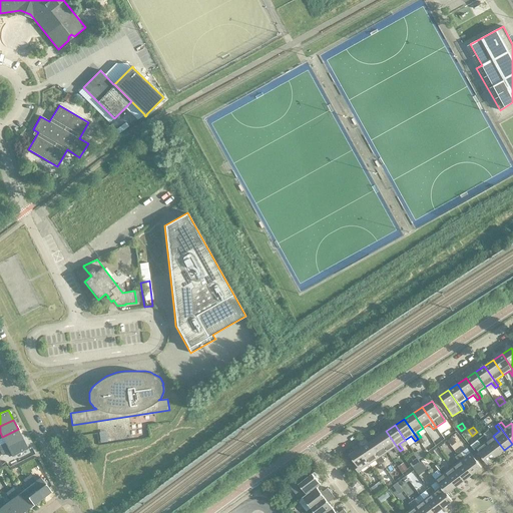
[(23,439),(18,429),(2,437),(3,437),(0,438),(0,450),(5,448),(7,447),(23,439)]
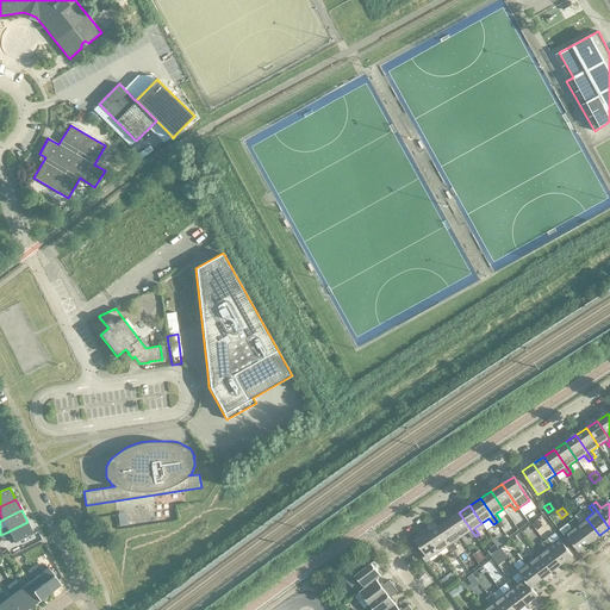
[(475,536),(459,512),(448,520),(460,537),(467,533),(472,539),(475,536)]
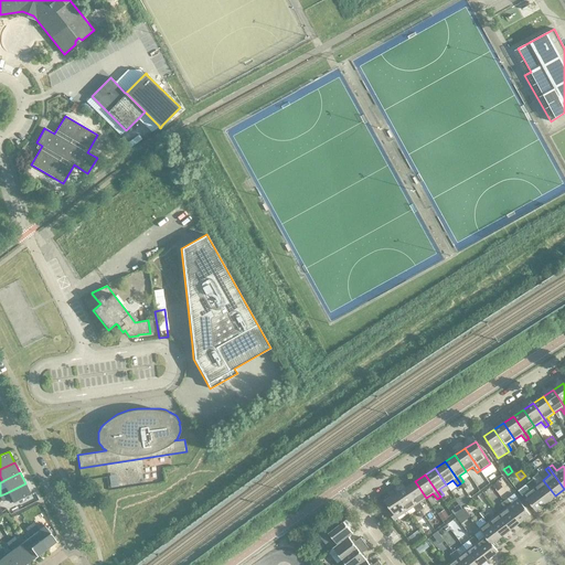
[(536,484),(533,479),(530,481),(545,503),(555,496),(543,480),(536,484)]
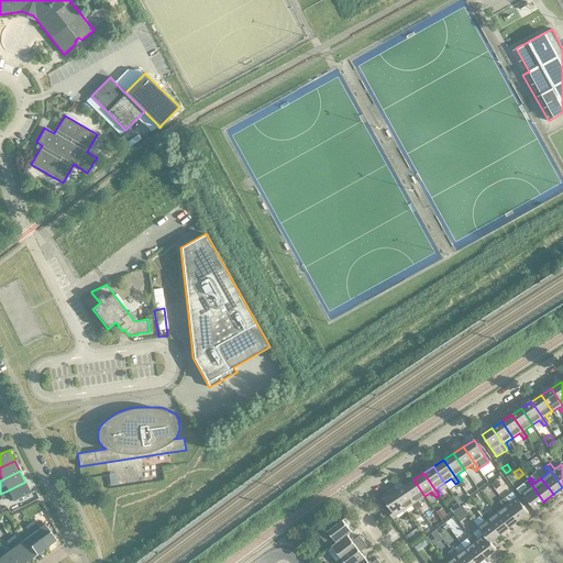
[(424,496),(414,479),(404,486),(419,508),(422,506),(418,500),(424,496)]
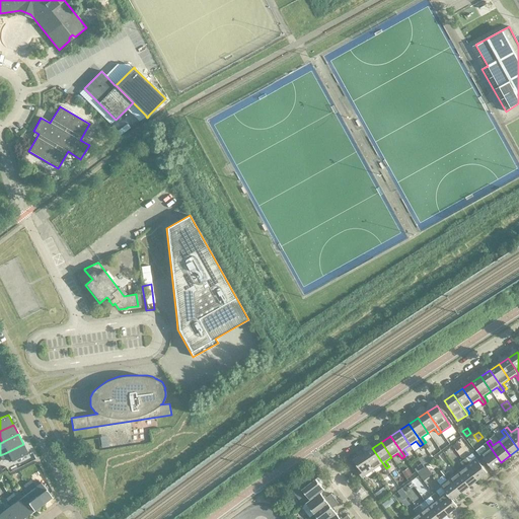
[(456,451),(461,447),(457,442),(452,445),(456,451)]
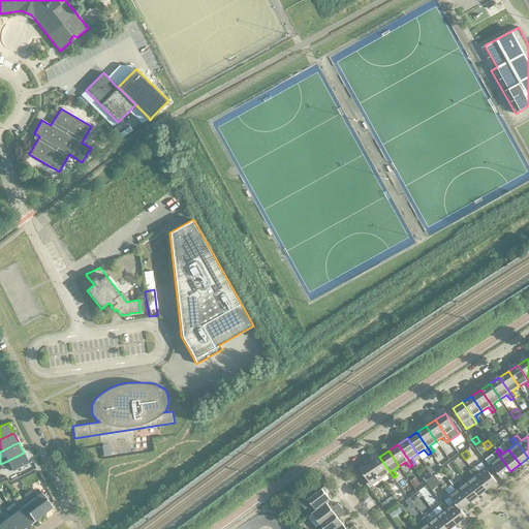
[(510,471),(496,450),(493,453),(497,458),(491,463),(501,477),(510,471)]
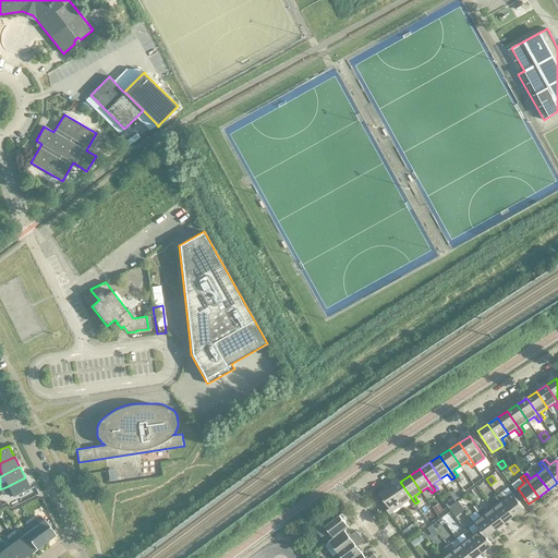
[(31,488),(25,477),(8,486),(13,497),(31,488)]
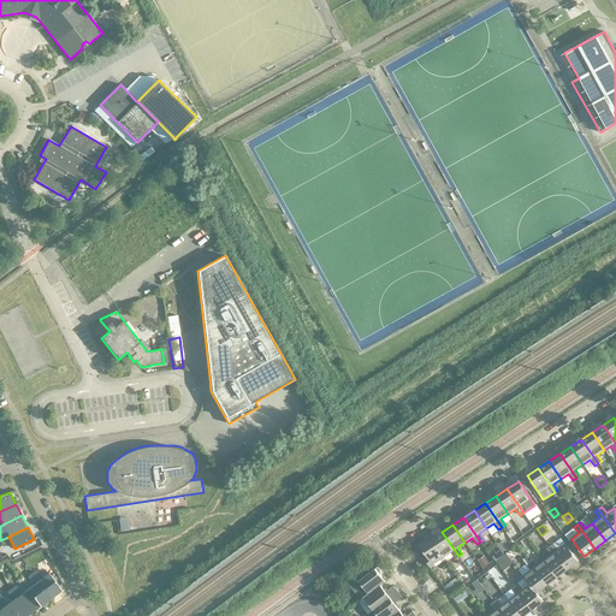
[(458,556),(442,532),(431,539),(443,557),(450,552),(455,558),(458,556)]
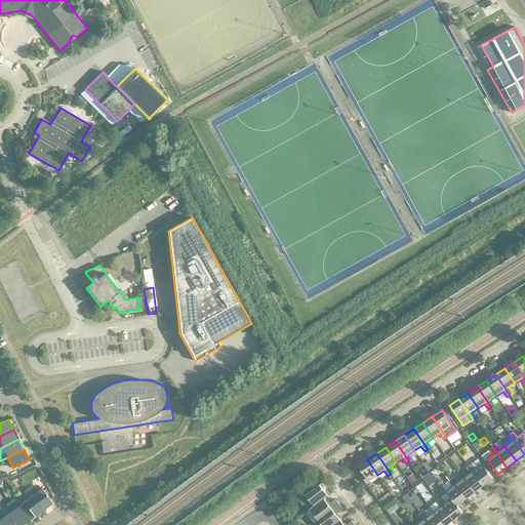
[(377,475),(367,459),(358,466),(364,476),(362,478),(365,483),(377,475)]
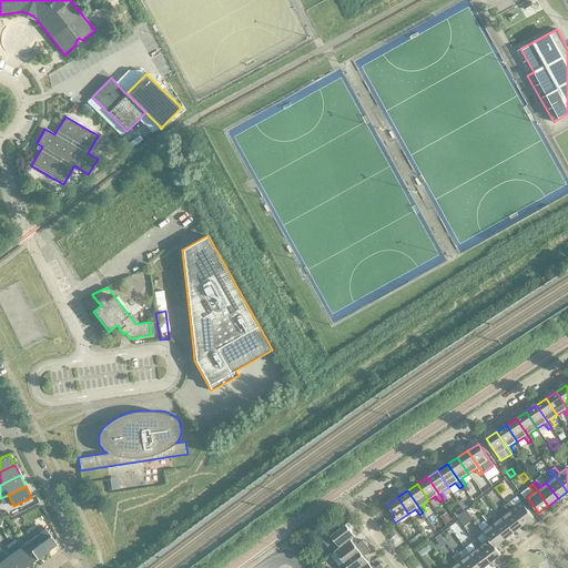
[(465,497),(459,501),(464,508),(469,505),(465,497)]
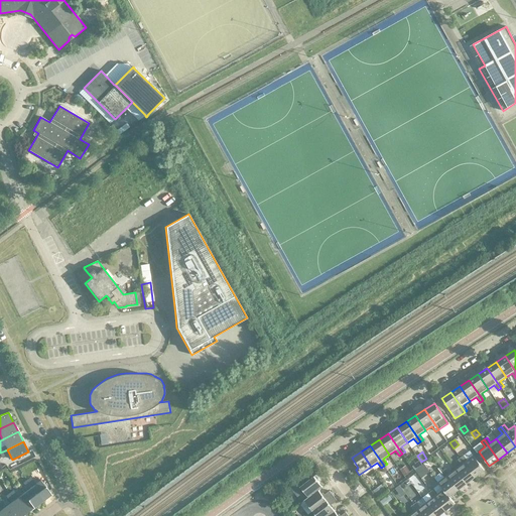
[(463,456),(461,458),(475,477),(484,470),(473,456),(467,461),(463,456)]
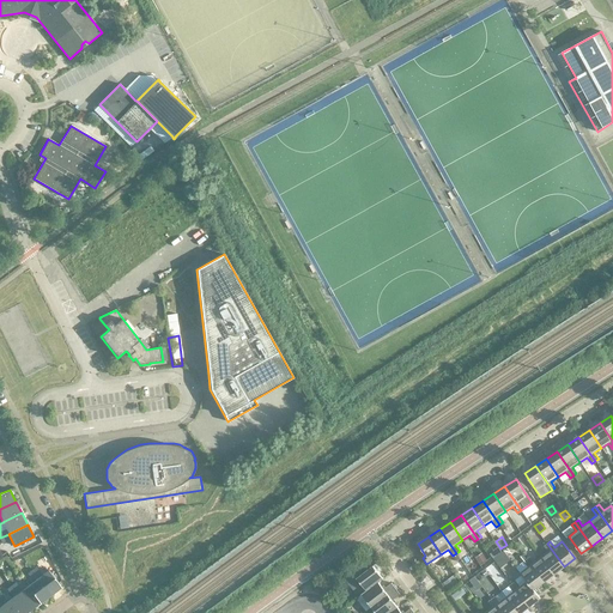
[(564,566),(547,544),(536,551),(541,557),(554,575),(564,566)]
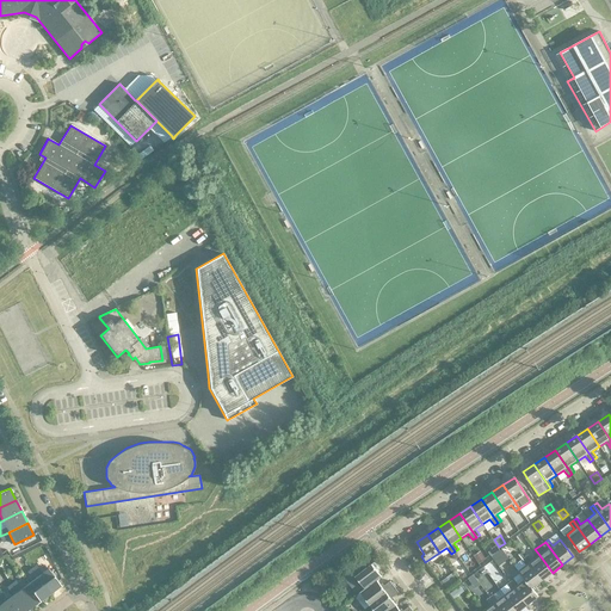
[(480,550),(474,555),(479,562),(485,557),(480,550)]
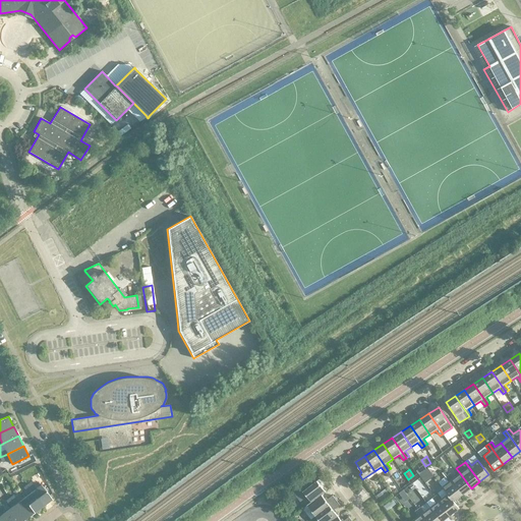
[(450,473),(447,475),(462,495),(471,488),(460,473),(454,478),(450,473)]
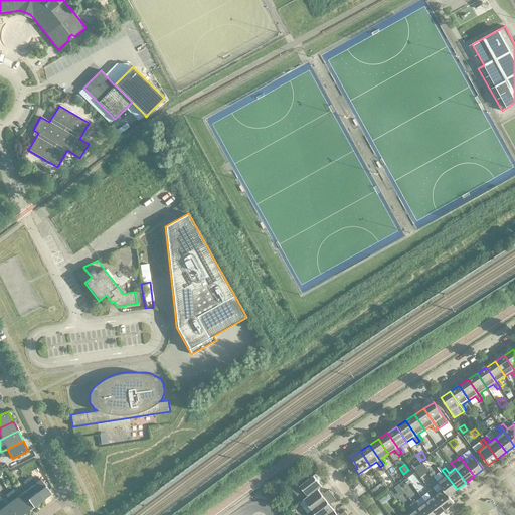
[(457,489),(442,470),(440,472),(443,477),(437,482),(443,489),(448,496),(457,489)]
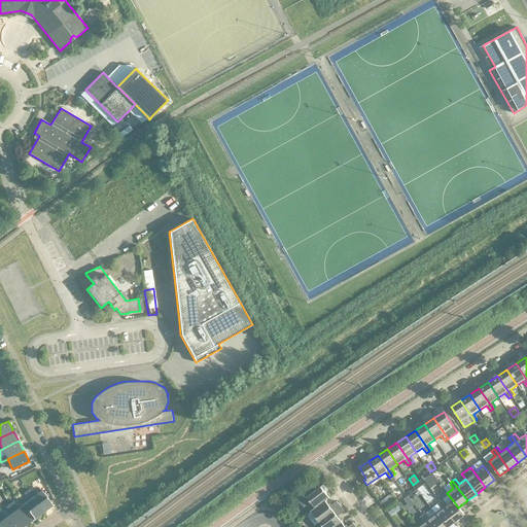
[(322,485),(314,491),(310,486),(300,494),(304,499),(302,500),(310,512),(311,511),(315,507),(325,500),(329,497),(324,491),(326,490),(322,485)]
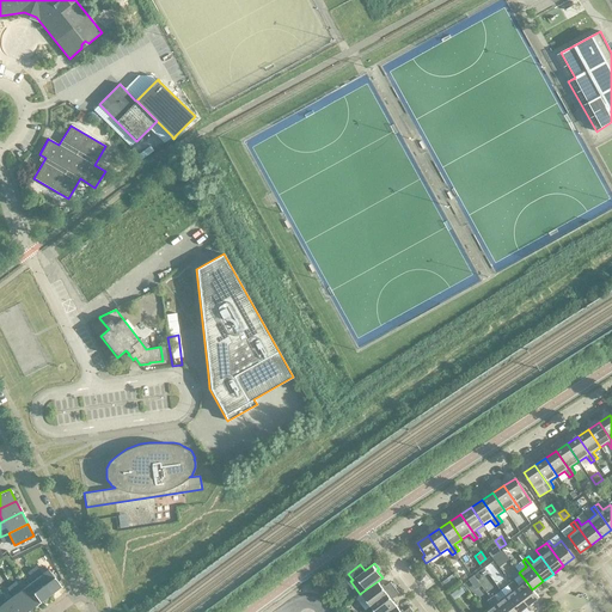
[(36,575),(31,569),(28,573),(34,581),(28,586),(40,601),(50,594),(38,577),(36,575)]
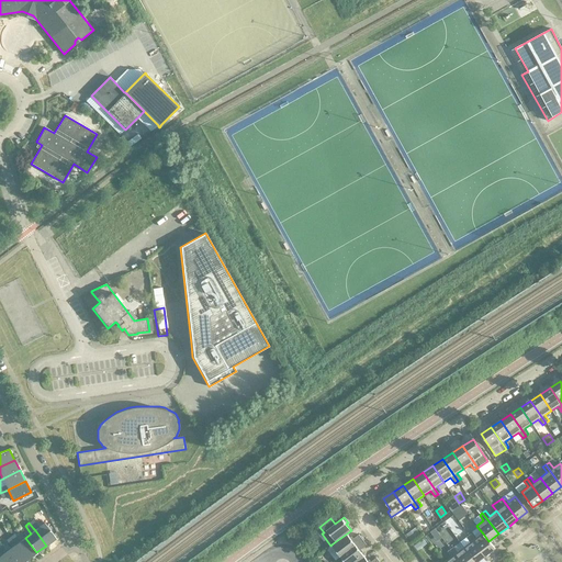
[(44,523),(35,530),(46,546),(56,538),(44,523)]
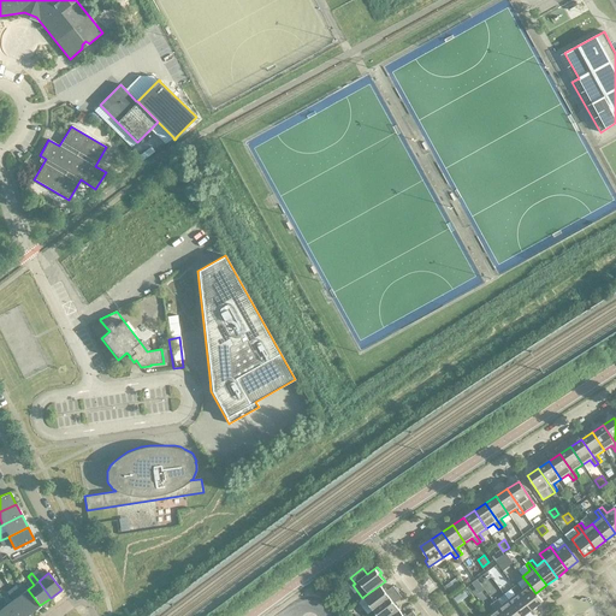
[(456,579),(445,586),(450,593),(461,586),(456,579)]
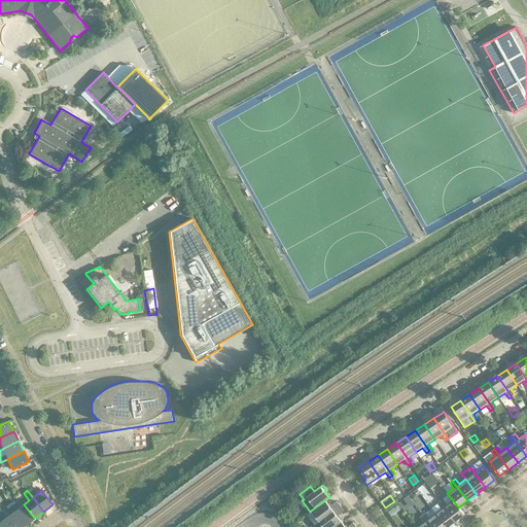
[(447,504),(443,499),(440,501),(455,522),(464,515),(458,507),(453,500),(447,504)]
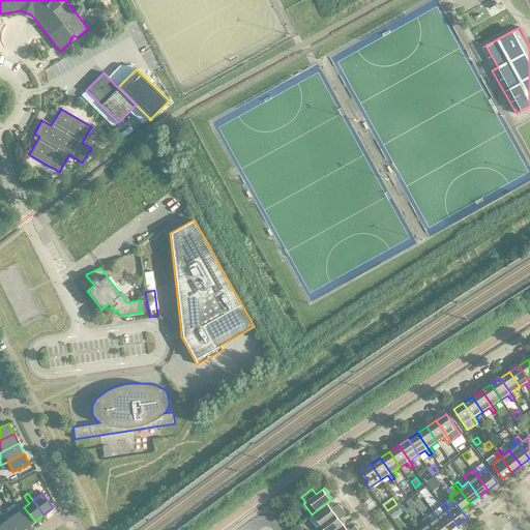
[(317,510),(313,513),(321,525),(342,508),(339,504),(331,509),(327,503),(317,510)]
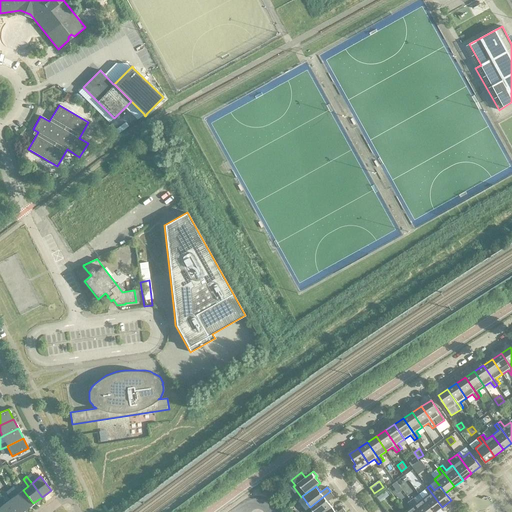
[(13,487),(9,489),(13,494),(14,496),(25,510),(33,503),(23,490),(18,493),(13,487)]
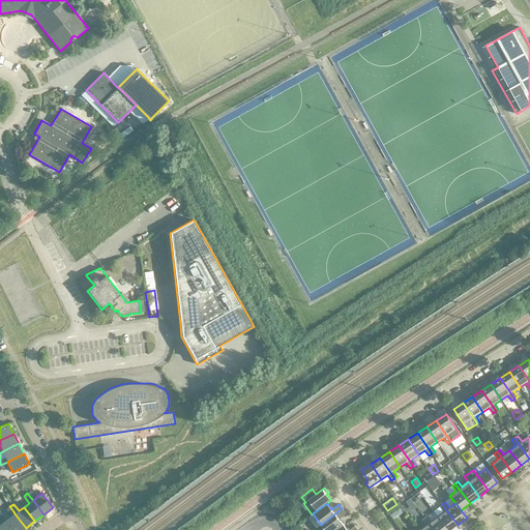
[(450,529),(458,525),(442,504),(440,506),(443,511),(438,517),(447,529),(450,529)]
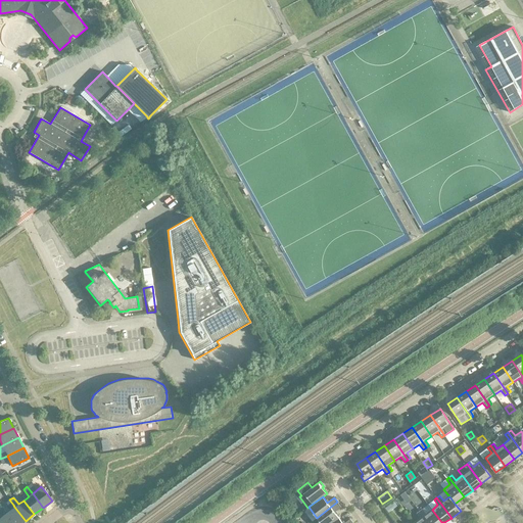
[(341,507),(337,502),(317,518),(321,522),(332,522),(339,518),(334,512),(341,507)]
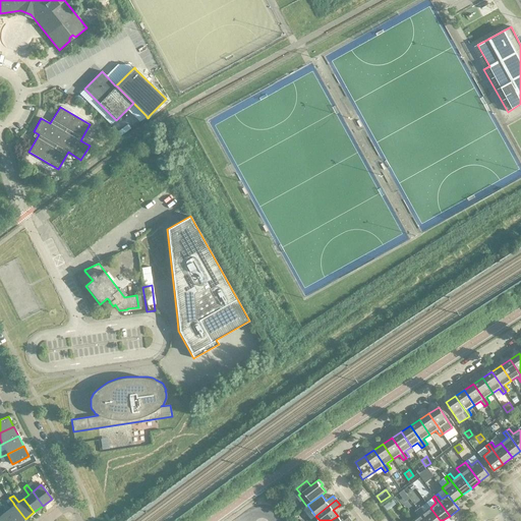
[(12,520),(22,520),(25,519),(14,505),(6,512),(12,520)]
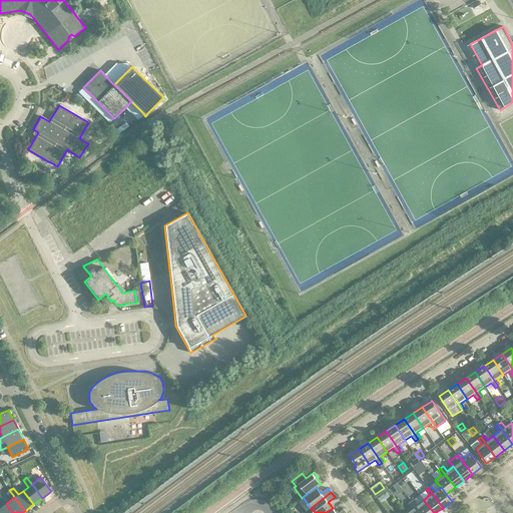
[(414,499),(411,501),(420,512),(433,512),(424,500),(418,504),(414,499)]
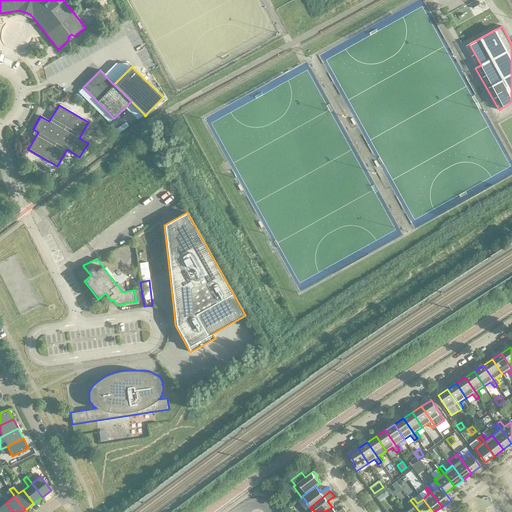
[(419,511),(410,500),(407,503),(411,507),(405,511),(419,511)]
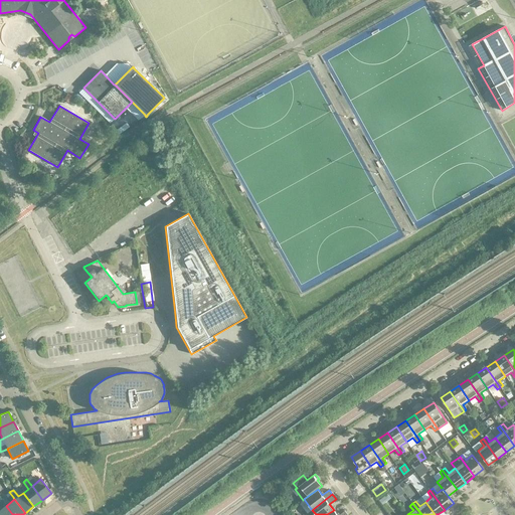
[(12,514),(6,506),(0,510),(0,514),(12,514)]
